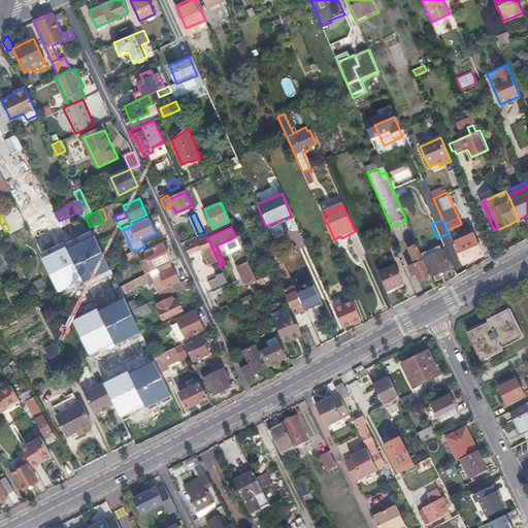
[(449,233),(451,238),(454,236),(458,235),(454,227),(448,230),(449,233)]
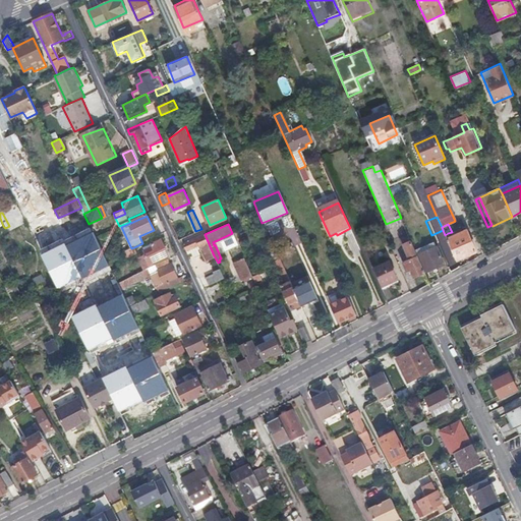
[(447,238),(456,259),(475,250),(466,230),(450,237),(447,238)]
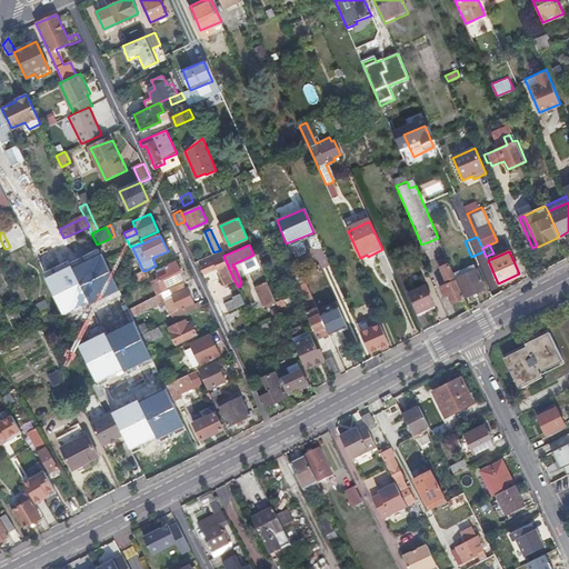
[(101,255),(71,269),(88,303),(118,290),(101,255)]
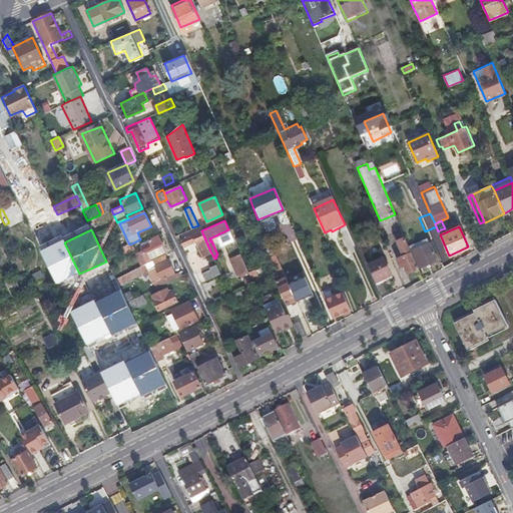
[(201,230),(200,229),(180,238),(183,245),(195,240),(197,243),(202,255),(210,251),(201,230)]
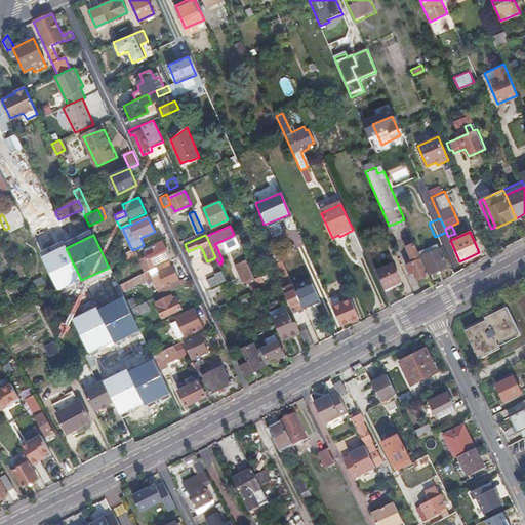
[(169,257),(162,241),(145,249),(148,255),(146,256),(151,266),(169,257)]
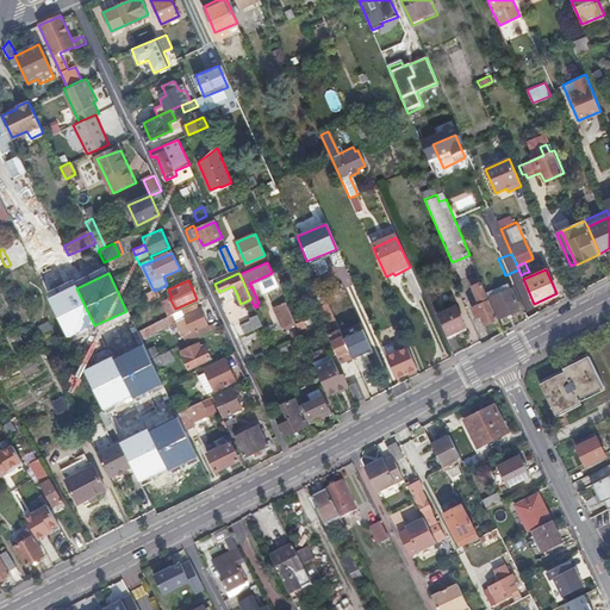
[(485,325),(498,319),(487,296),(483,282),(472,287),(480,305),(473,309),(477,317),(481,316),(485,325)]
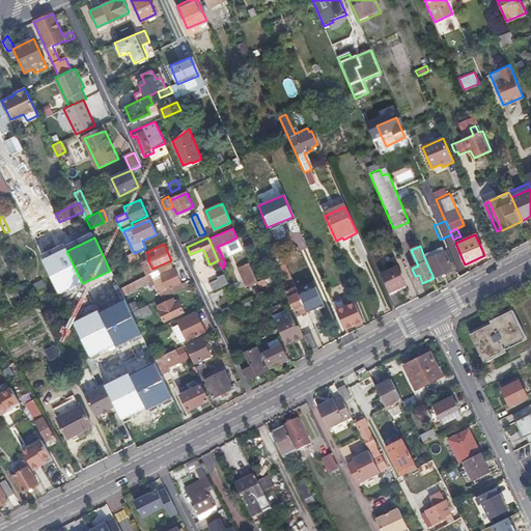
[(66,251),(64,248),(42,259),(59,295),(82,283),(66,251)]
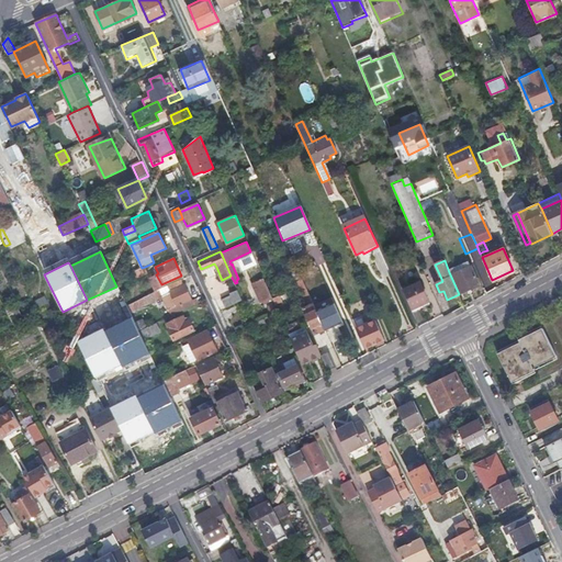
[(214,263),(201,269),(203,272),(206,271),(212,269),(216,267),(214,263)]
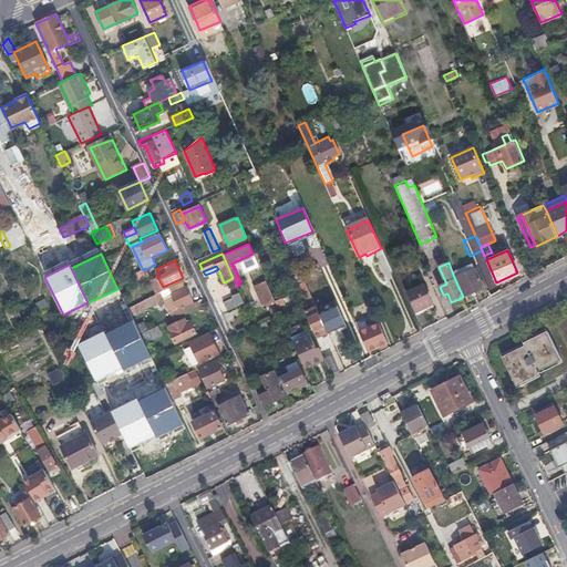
[(453,275),(463,297),(483,288),(474,266),(453,275)]
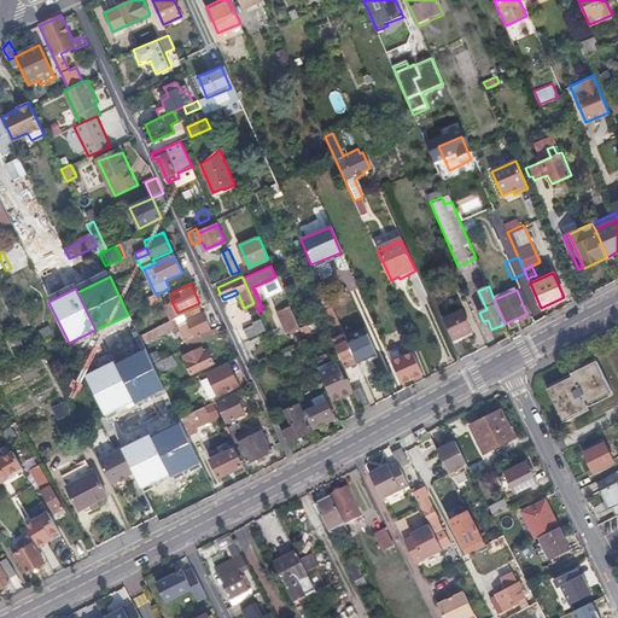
[(156,295),(146,298),(150,305),(162,301),(159,293),(156,295)]
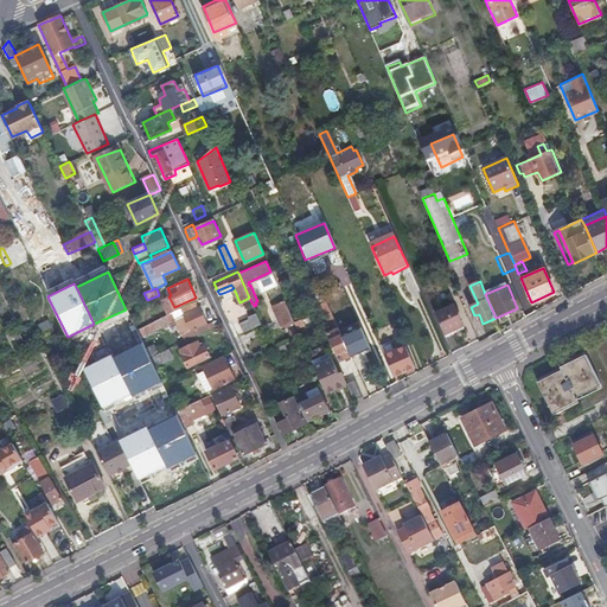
[(274,313),(280,326),(293,320),(283,300),(274,305),(278,312),(274,313)]
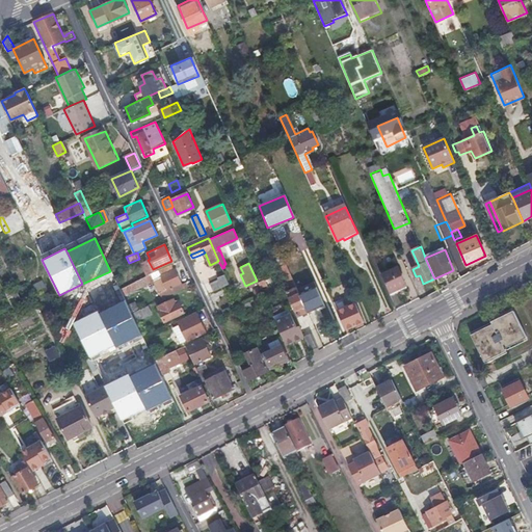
[(168,266),(120,288),(123,296),(161,278),(160,275),(170,271),(168,266)]
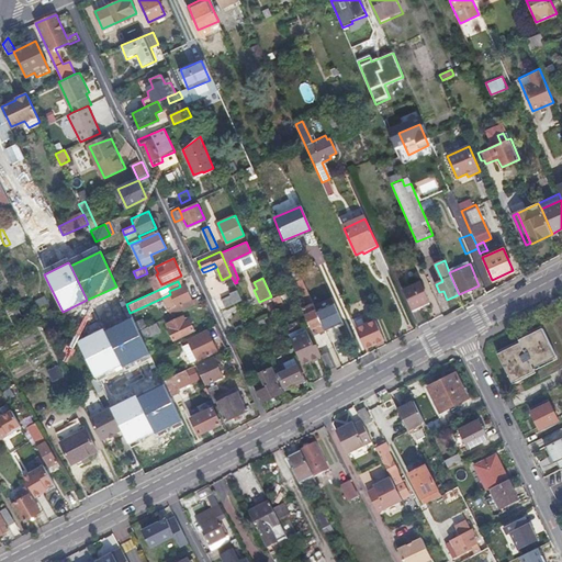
[(407,303),(412,312),(429,304),(420,283),(403,291),(407,303)]
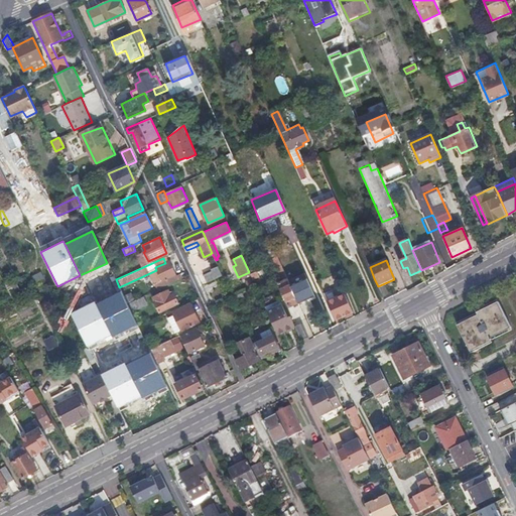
[(155,267),(156,270),(161,280),(155,283),(158,289),(183,277),(180,270),(175,272),(170,261),(165,263),(155,267)]
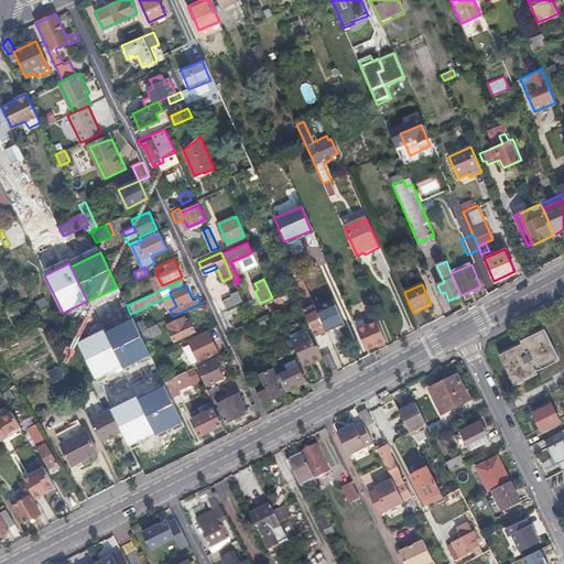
[(226,308),(243,301),(238,290),(231,293),(231,295),(221,300),(226,308)]
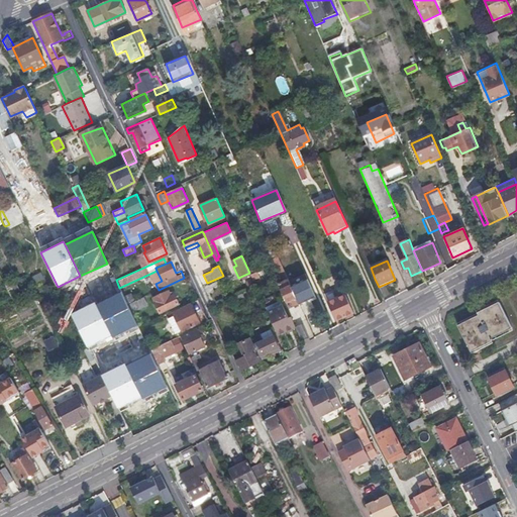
[(249,274),(252,279),(264,274),(262,268),(249,273),(249,274)]
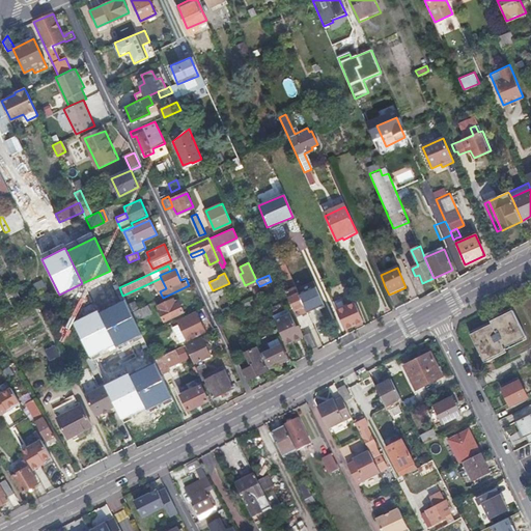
[(14,306),(2,284),(0,285),(0,292),(7,308),(14,306)]
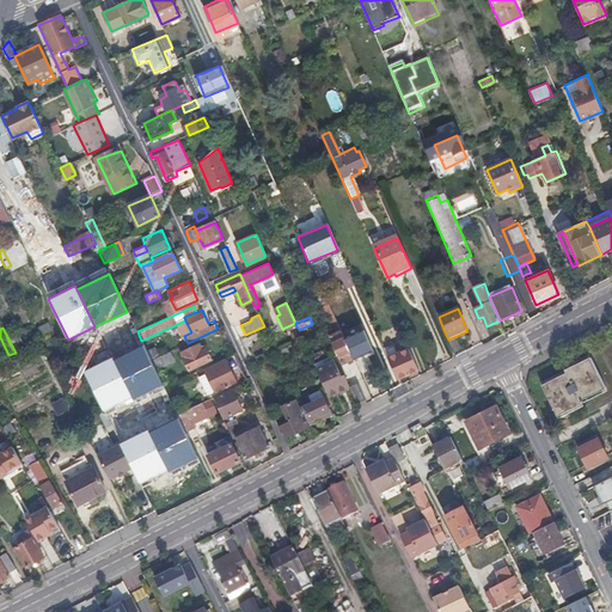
[(346,340),(342,331),(334,335),(346,361),(354,357),(346,340)]
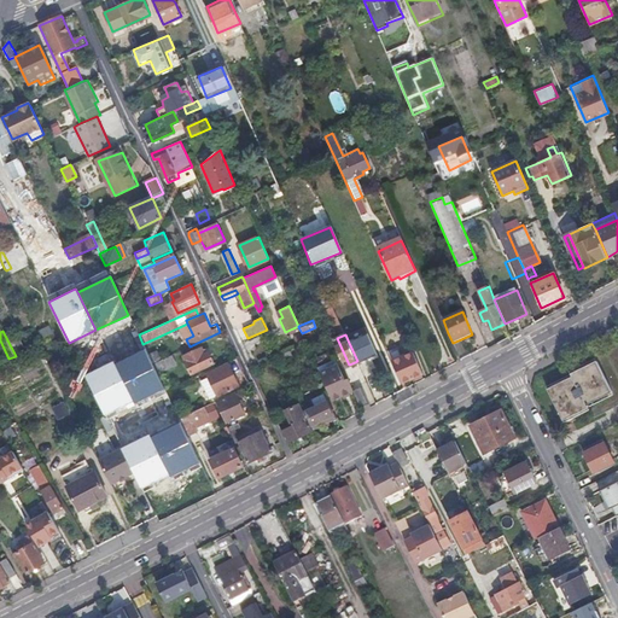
[(349,343),(357,361),(375,354),(368,334),(349,343)]
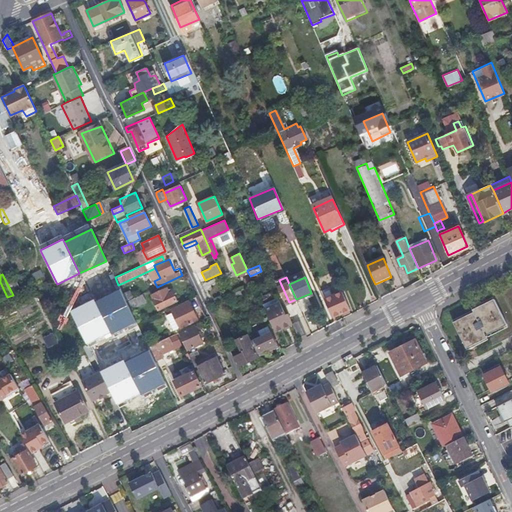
[(316,278),(322,292),(324,291),(319,277),(316,278)]
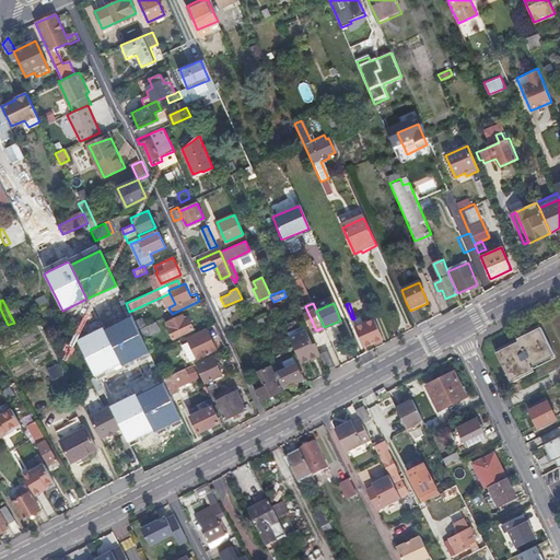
[(497,353),(510,381),(533,370),(538,380),(559,368),(559,313),(548,319),(547,318),(539,323),(541,327),(517,339),(518,342),(497,353)]
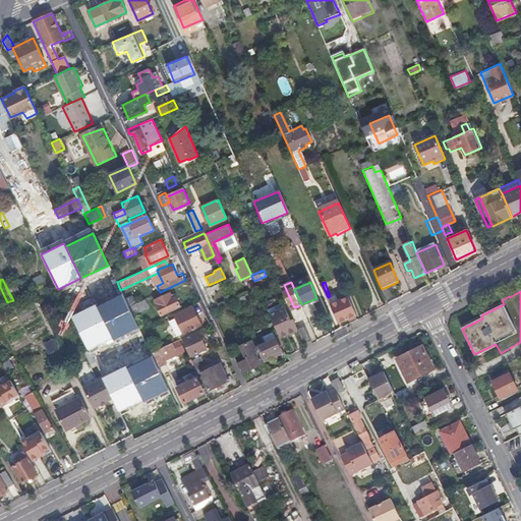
[(170,293),(155,299),(162,314),(180,306),(176,296),(172,298),(170,293)]
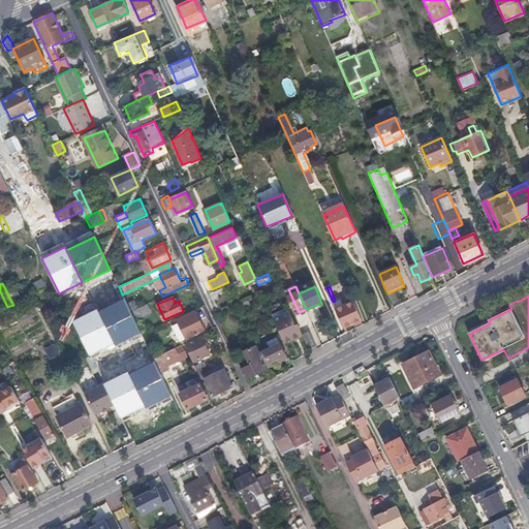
[(139,332),(123,299),(98,311),(115,344),(139,332)]
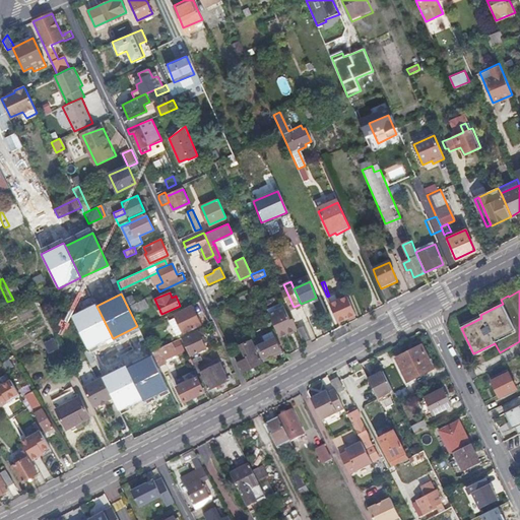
[(234,299),(236,304),(247,299),(245,294),(234,299)]
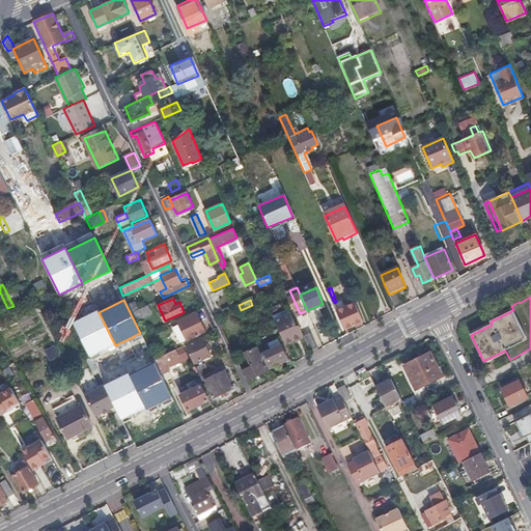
[(127,305),(131,312),(133,312),(137,310),(134,303),(127,305)]
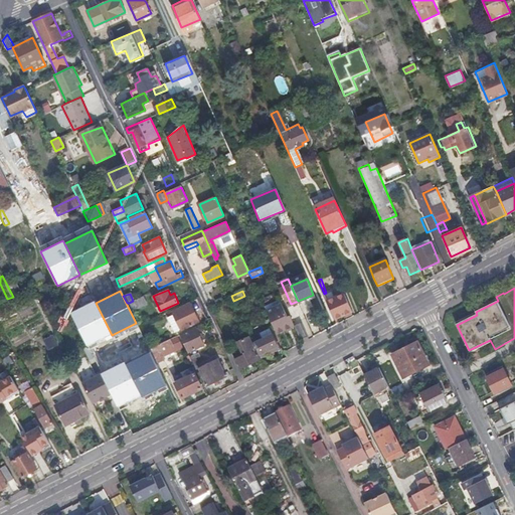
[(327,301),(336,320),(353,312),(345,294),(327,301)]
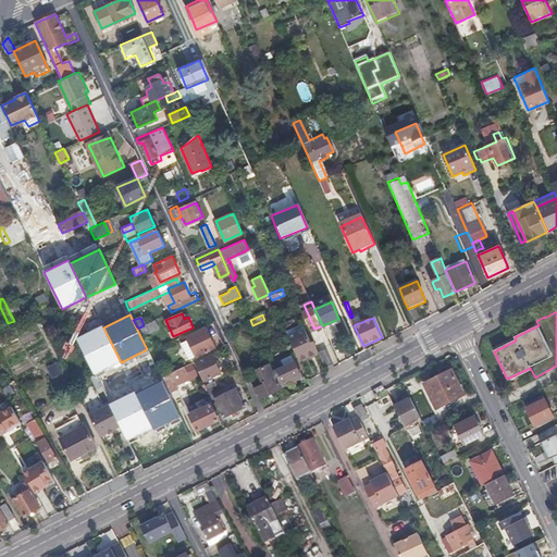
[(156,320),(144,325),(139,327),(143,334),(159,327),(156,320)]
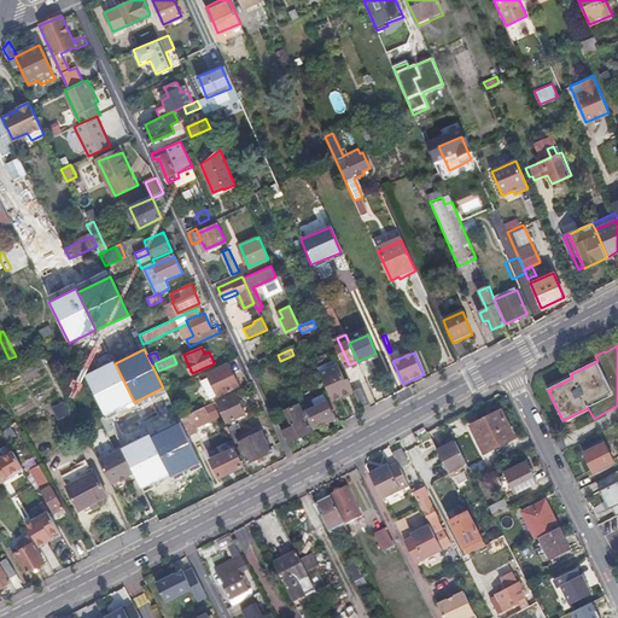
[(134,402),(115,363),(114,361),(83,375),(105,418),(134,402)]
